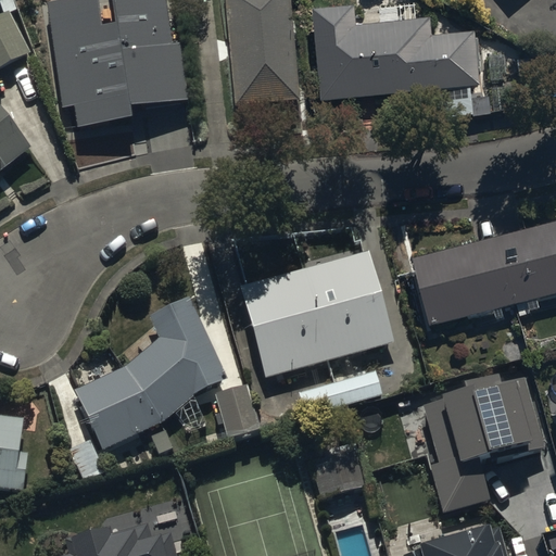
[(64,0),(48,2),(62,106),(75,104),(78,125),(131,117),(130,108),(188,99),(179,42),(173,43),(165,0),(64,0)]
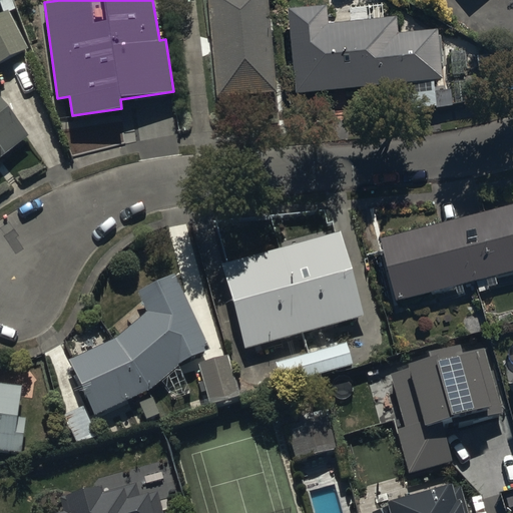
[(276,103),(267,0),(207,0),(216,108),(276,103)]
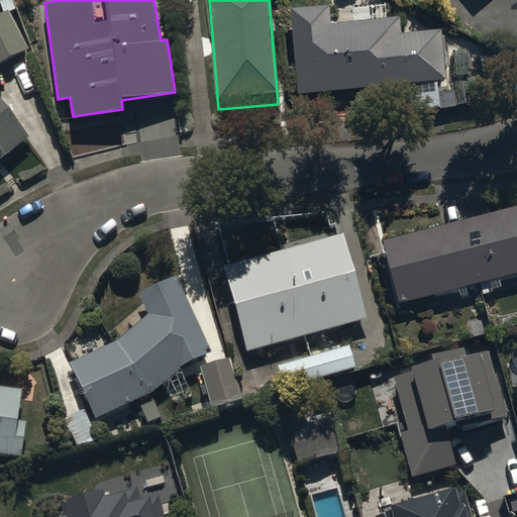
[(441,100),(449,99),(445,40),(404,43),(403,26),(333,32),(332,15),(293,18),(300,104),(408,96),(410,120),(443,117),(441,100)]
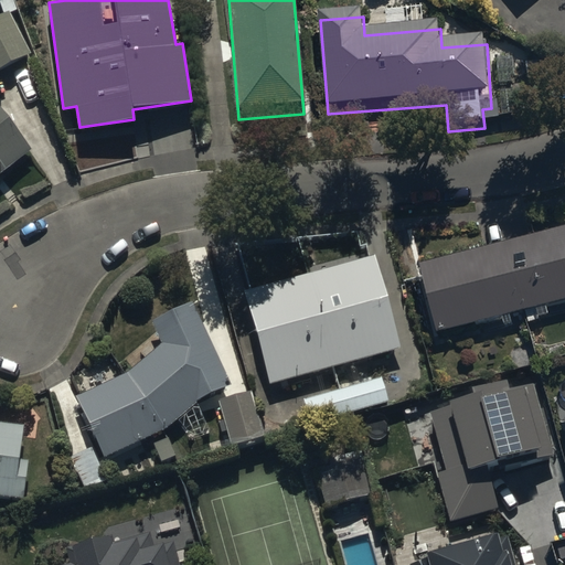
[(9,21),(0,25),(0,78),(30,63),(9,21)]
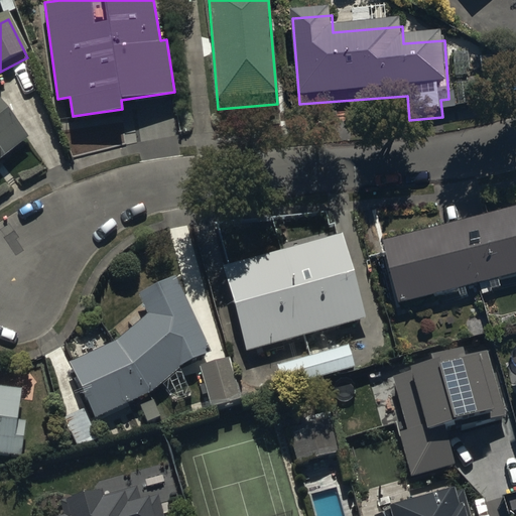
[(0,168),(27,147),(0,112),(0,168)]
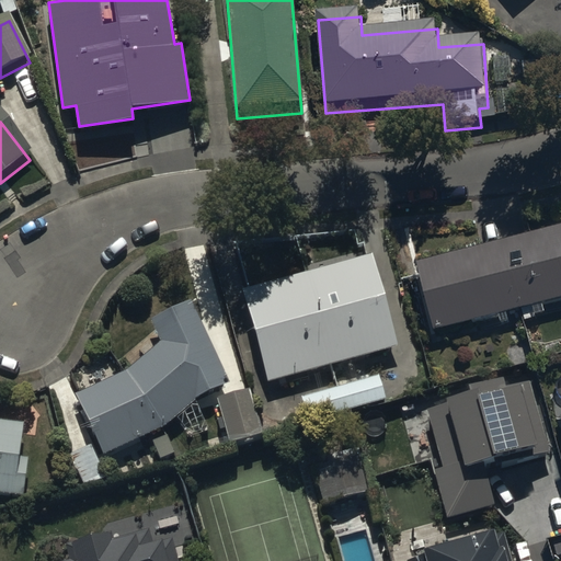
[(435,330),(560,297),(560,222),(418,260),(435,330)]
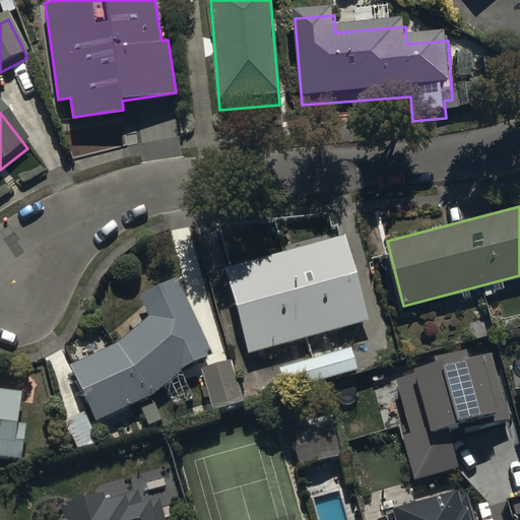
[(247,355),(367,321),(342,236),(221,270),(247,355)]
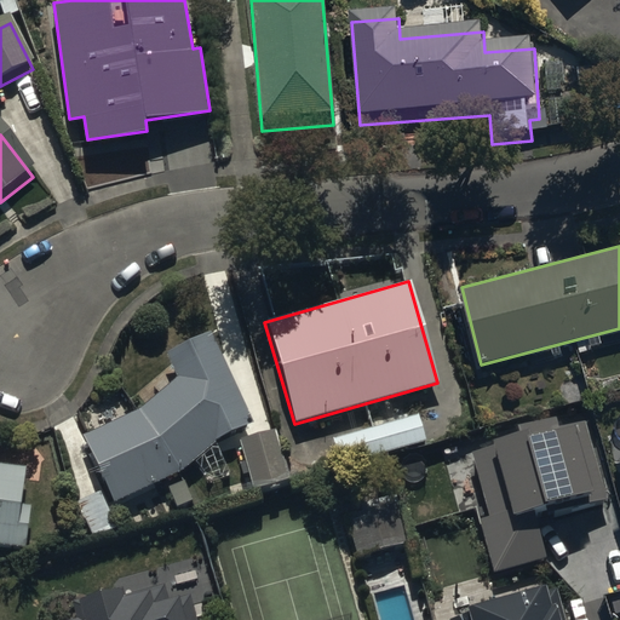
[(137,412),(81,437),(113,506),(181,475),(217,442),(253,424),(208,334),(166,356),(177,380),(137,412)]
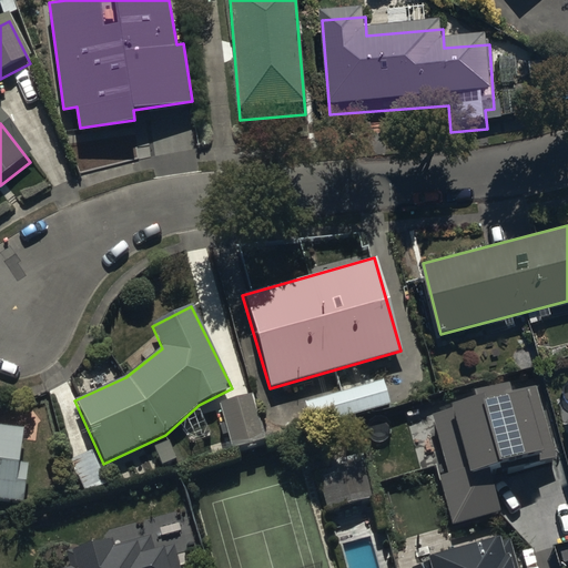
[(311,426),(389,403),(381,376),(303,399),(311,426)]
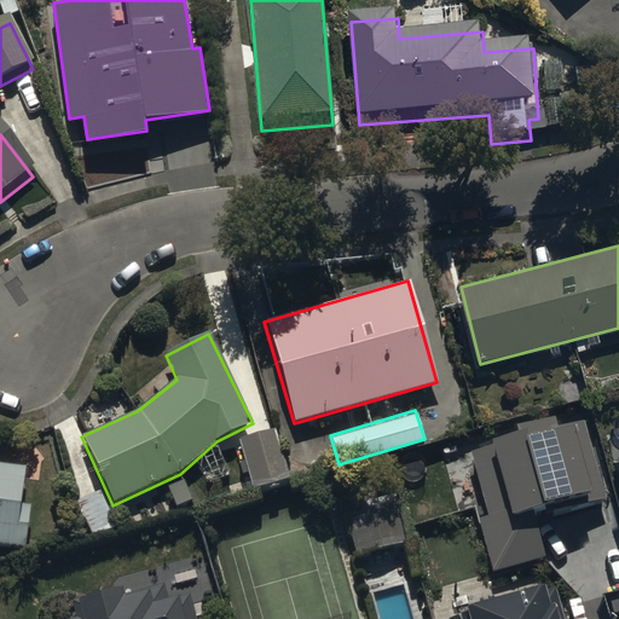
[(608,502),(585,421),(561,428),(556,414),(518,424),(521,435),(470,450),(490,514),(476,518),(492,576),(549,560),(537,521),(608,502)]
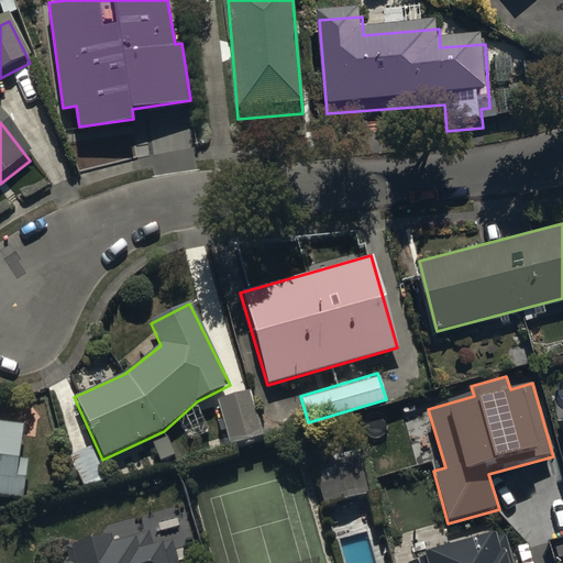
[(251,390),(217,400),(231,449),(265,439),(251,390)]
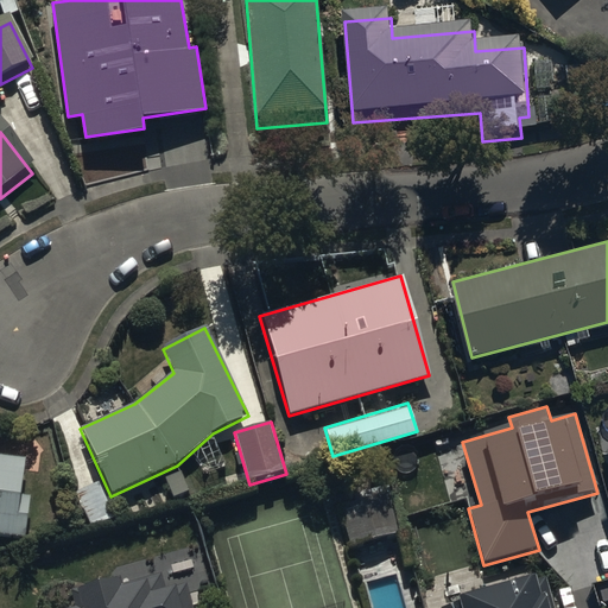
[(0,455),(0,534),(26,538),(31,496),(21,495),(26,458),(0,455)]
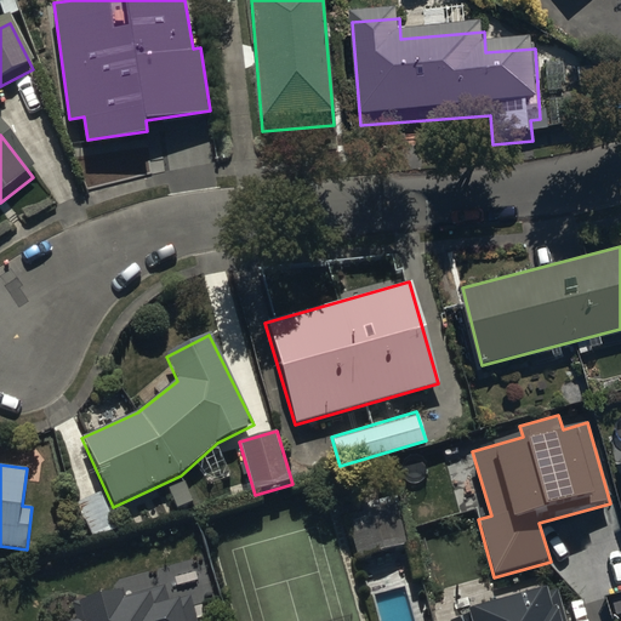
[(359,570),(409,557),(396,506),(346,519),(359,570)]
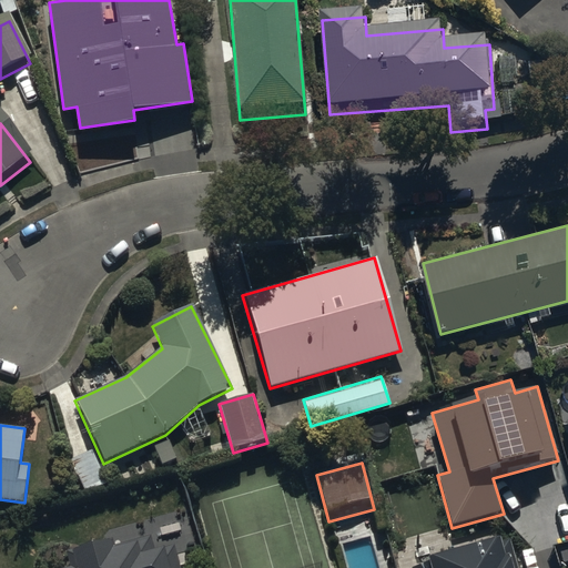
[(517,567),(509,537),(412,565),(412,567),(517,567)]
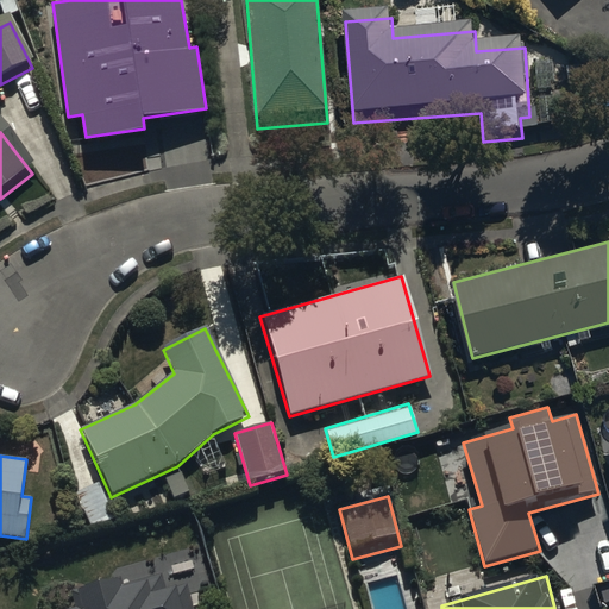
[(190,608),(188,595),(165,601),(162,584),(121,595),(120,588),(71,601),(73,608),(190,608)]
